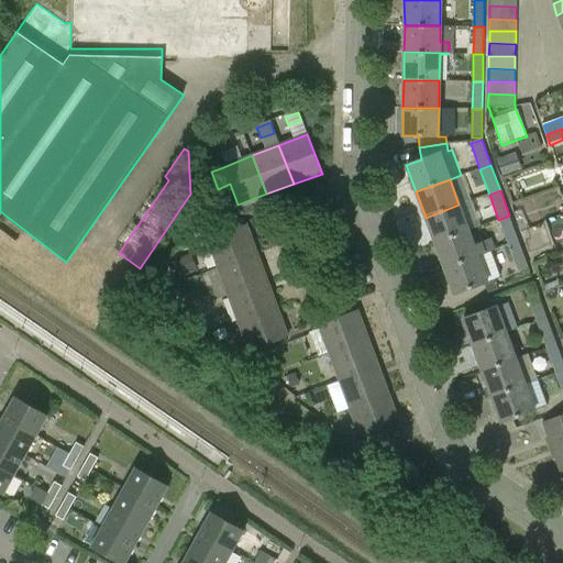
[(459,205),(426,218),(434,243),(468,230),(459,205)]
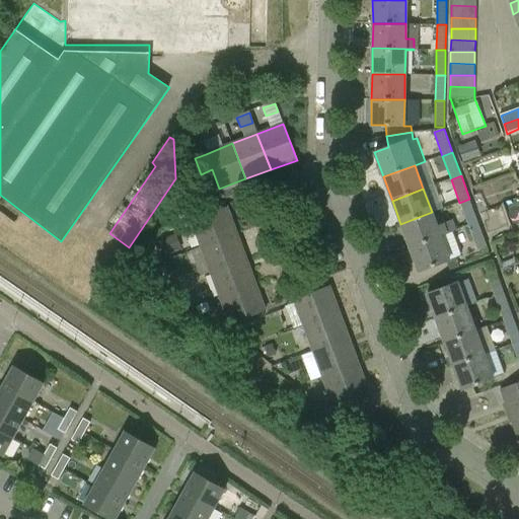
[(469,199),(459,203),(468,226),(478,223),(469,199)]
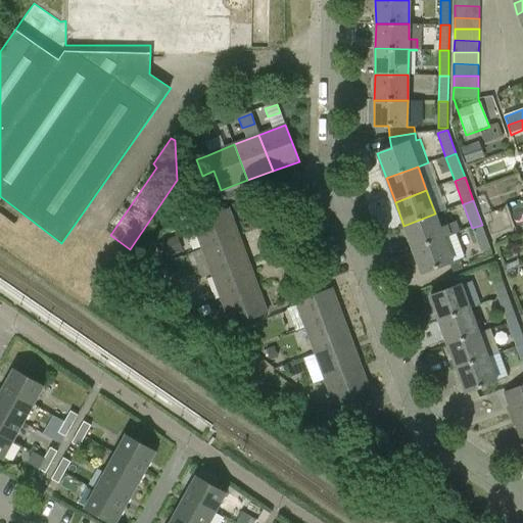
[(229,209),(192,223),(202,247),(238,234),(229,209)]
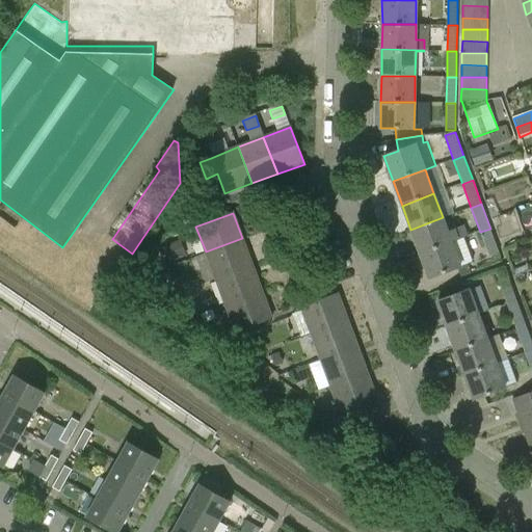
[(443,217),(410,230),(420,254),(451,242),(468,236),(463,227),(448,233),(443,217)]
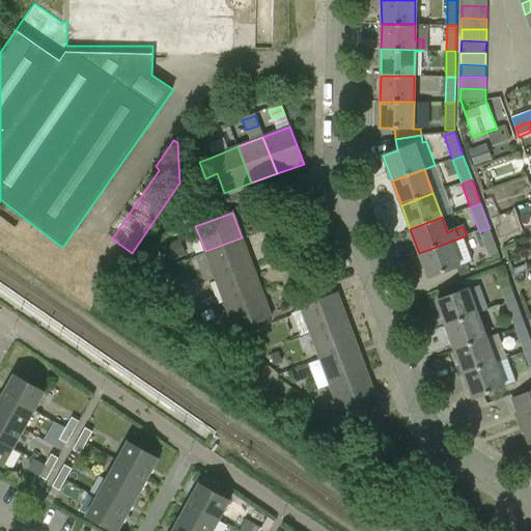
[(499,253),(490,228),(479,231),(488,257),(499,253)]
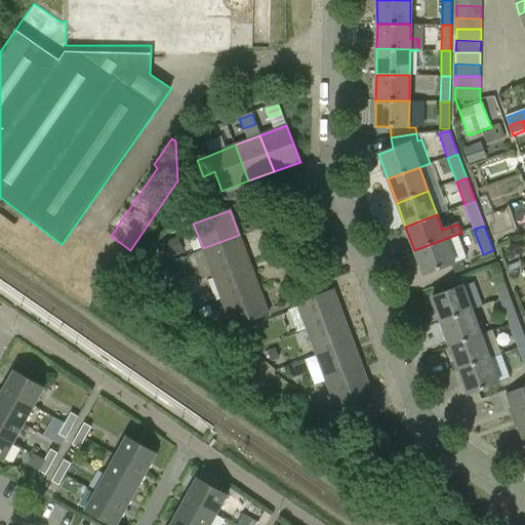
[(466,259),(457,236),(461,235),(461,233),(445,239),(414,250),(422,275),(466,259)]
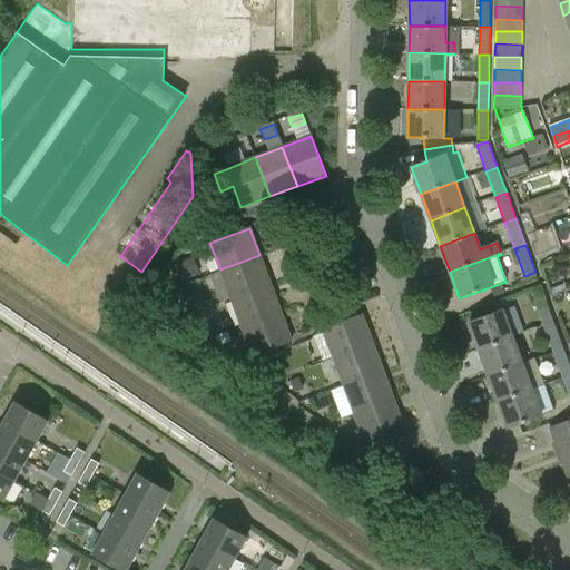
[(231,298),(269,284),(259,255),(220,269),(231,298)]
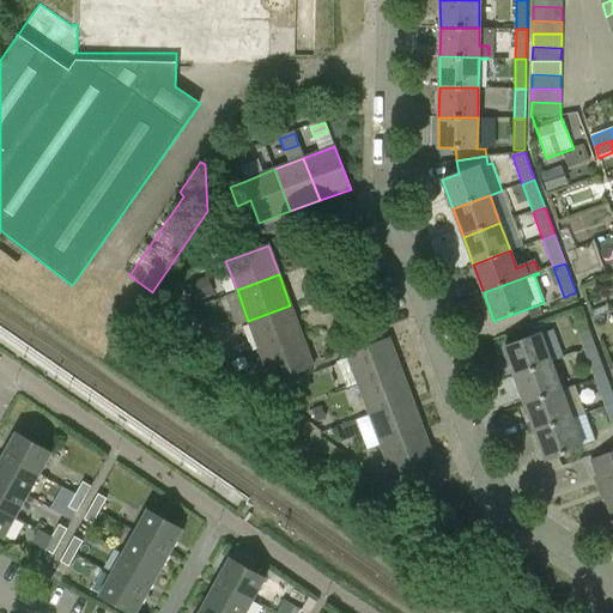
[(189,285),(195,301),(212,295),(206,279),(189,285)]
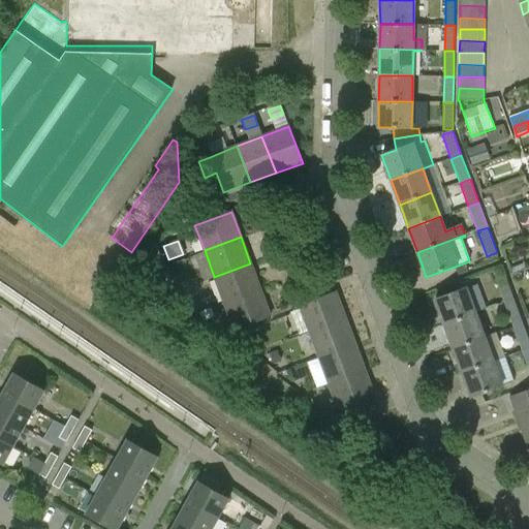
[(224,303),(260,289),(250,263),(214,277),(224,303)]
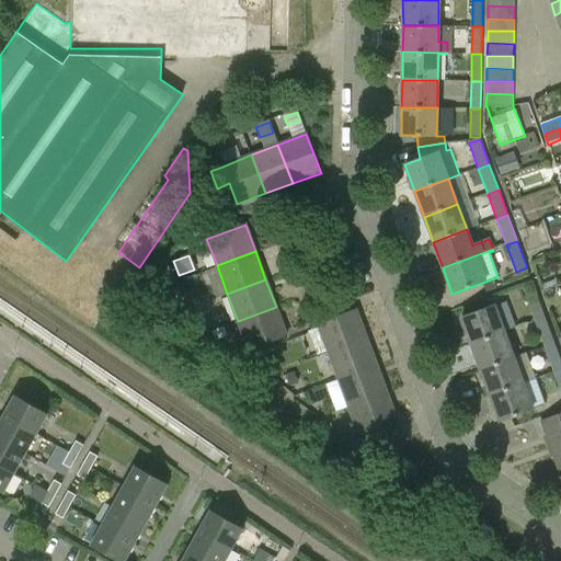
[(554,281),(541,286),(544,290),(557,286),(554,281)]
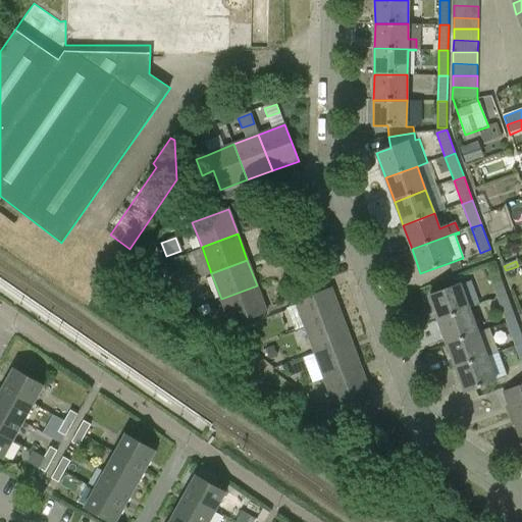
[(170,277),(166,267),(155,271),(159,281),(170,277)]
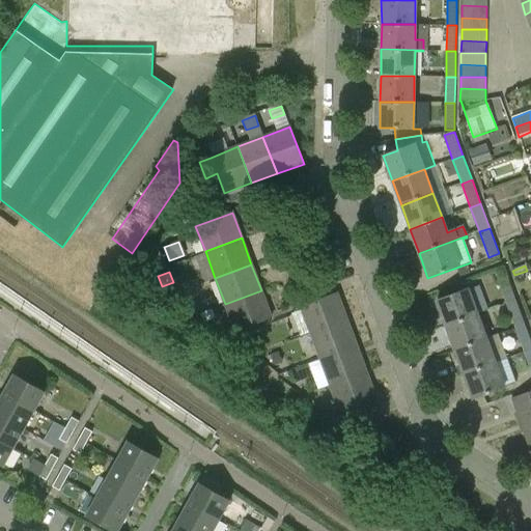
[(503,296),(512,292),(507,276),(497,280),(503,296)]
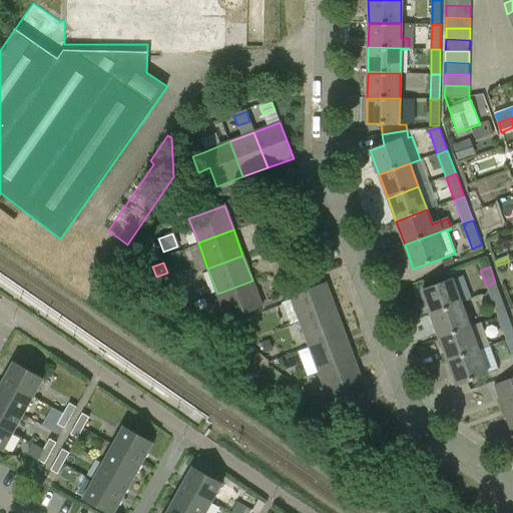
[(422,291),(430,315),(461,304),(452,280),(422,291)]
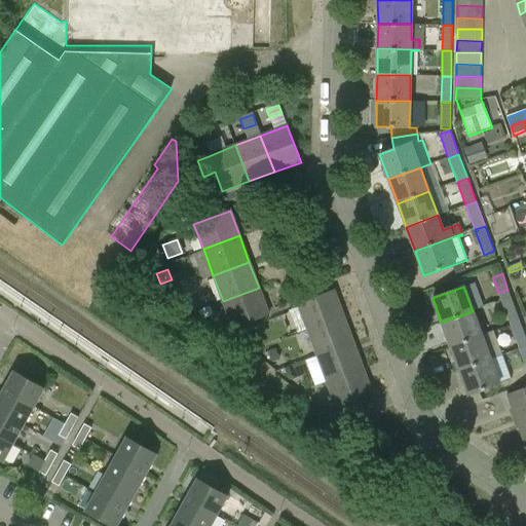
[(268,314),(259,288),(223,301),(232,328),(268,314)]
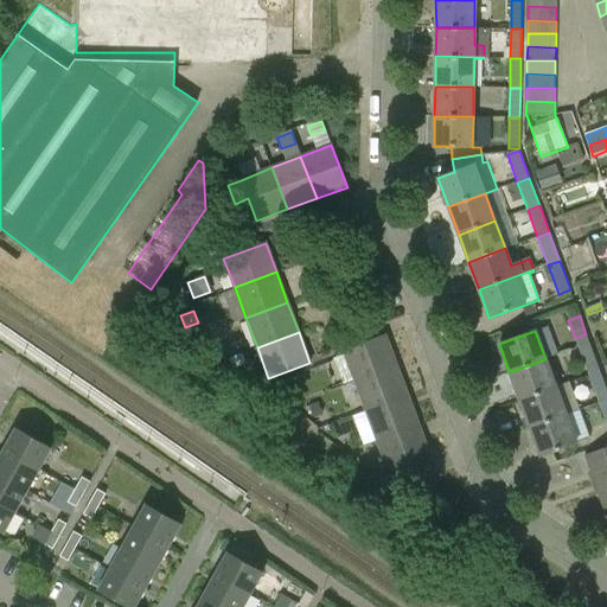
[(385,336),(344,351),(355,382),(396,366),(385,336)]
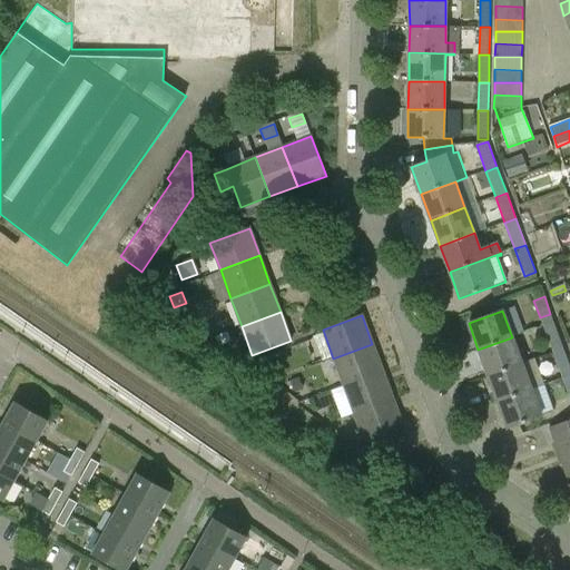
[(549,343),(560,338),(553,322),(543,326),(549,343)]
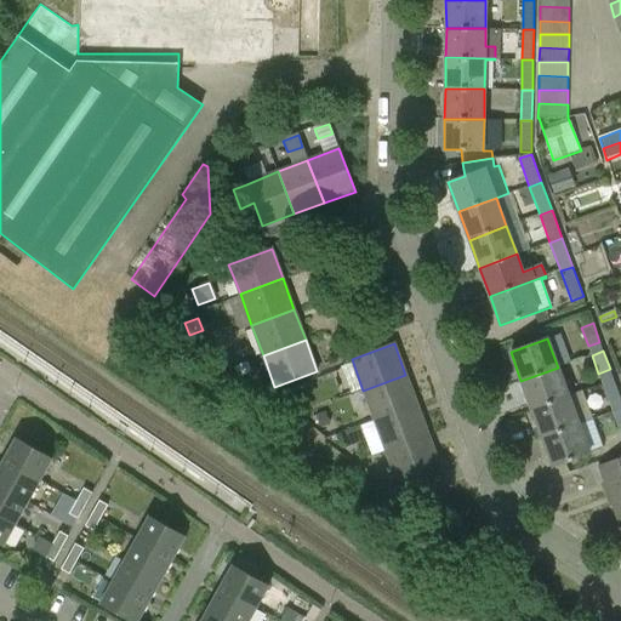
[(248,362),(234,366),(238,375),(250,371),(248,362)]
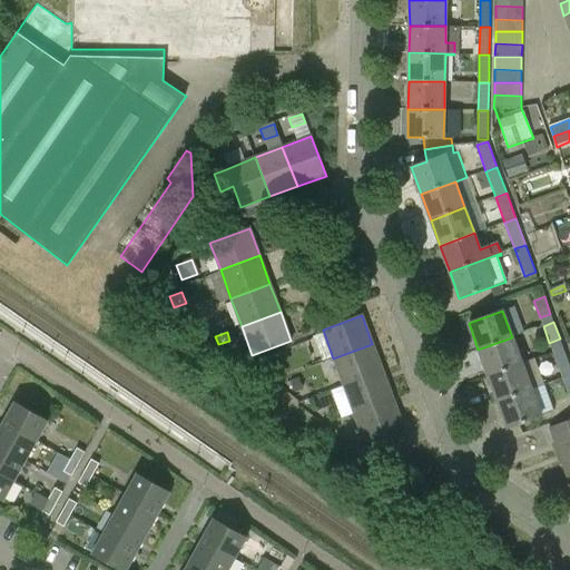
[(512,337),(478,350),(488,375),(521,363),(512,337)]
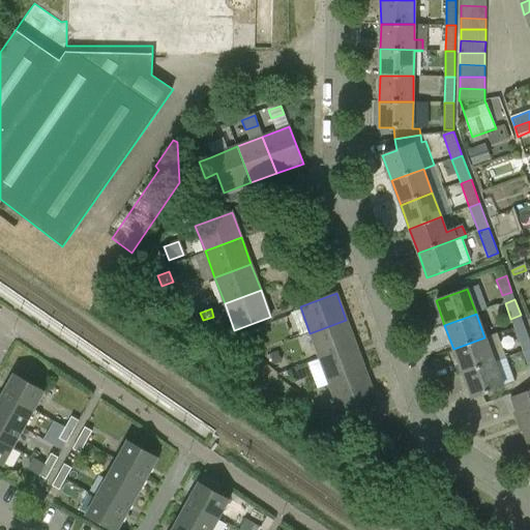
[(319,359),(356,345),(346,320),(310,333),(319,359)]
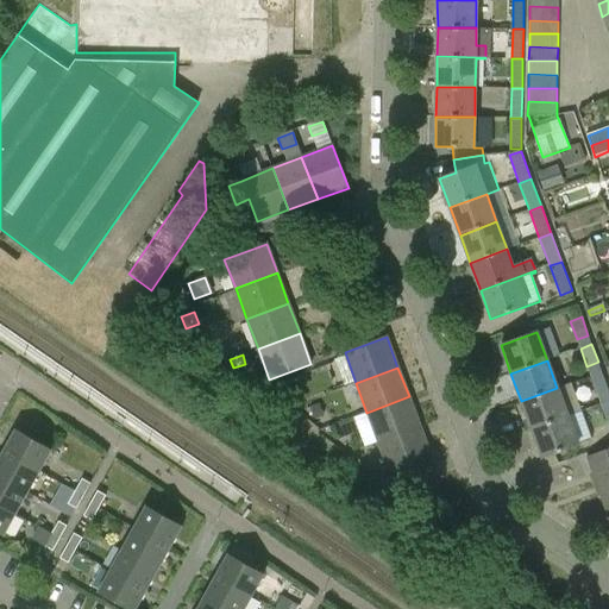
[(597,395),(608,390),(601,371),(590,375),(597,395)]
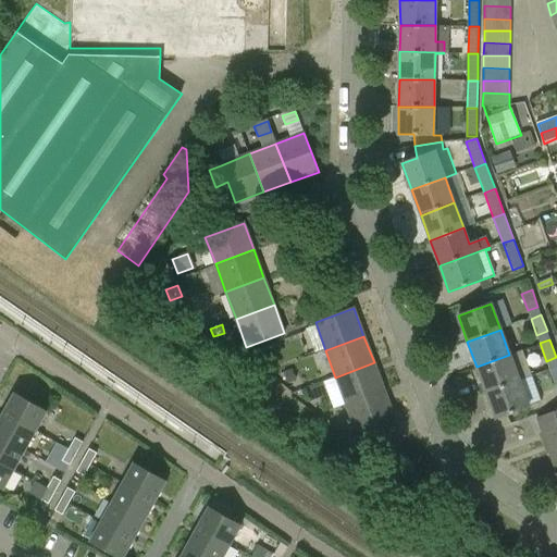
[(485,392),(519,380),(509,355),(477,367),(485,392)]
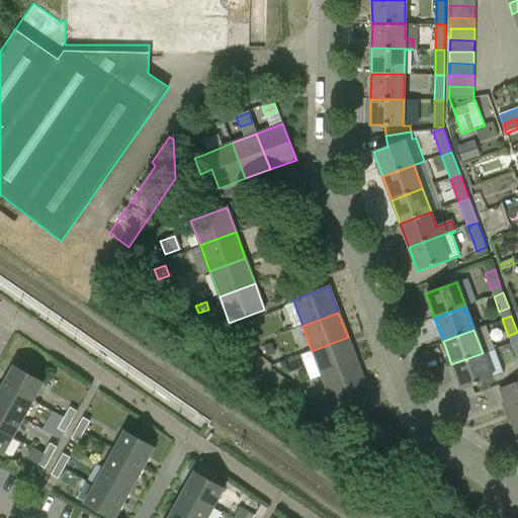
[(517,334),(509,338),(511,343),(517,340),(517,334)]
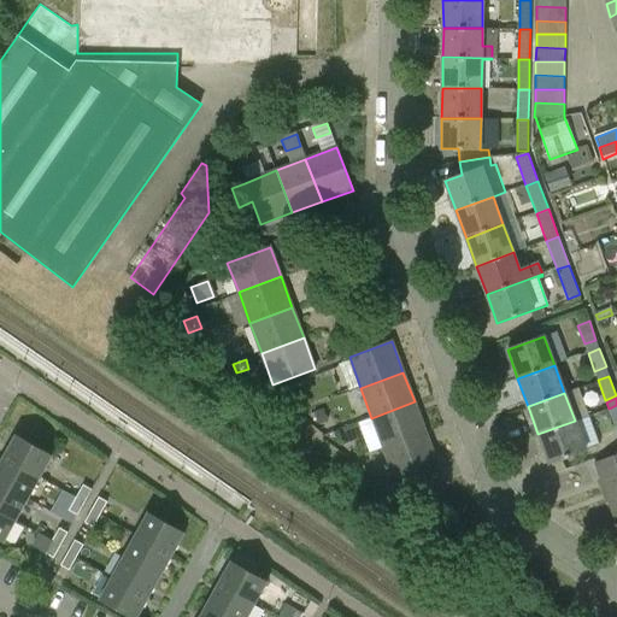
[(415,401),(371,418),(383,447),(425,432),(415,401)]
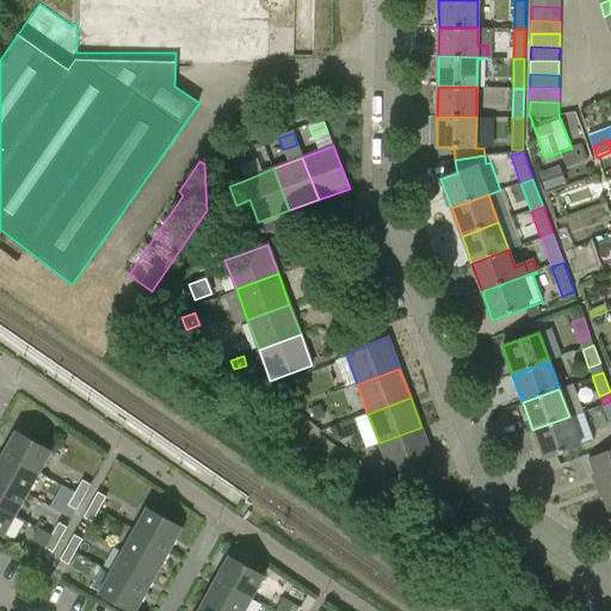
[(320,406),(312,409),(315,420),(325,418),(320,406)]
